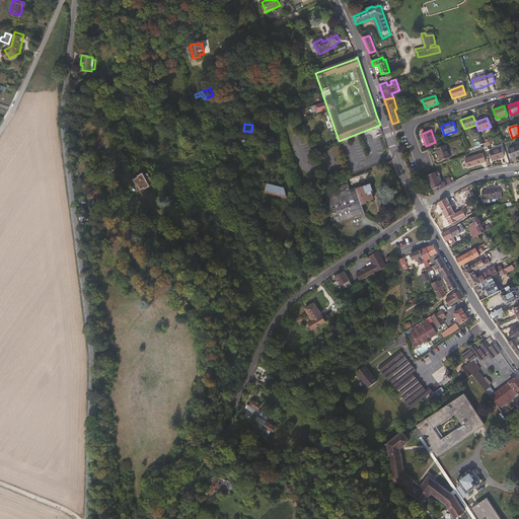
[(450,157),(445,145),(437,149),(441,160),(450,157)]
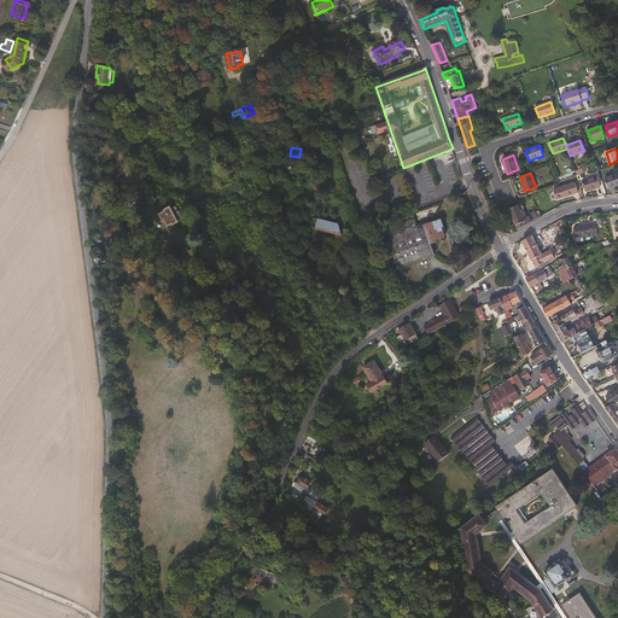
[(617,185),(617,173),(605,178),(608,188),(617,185)]
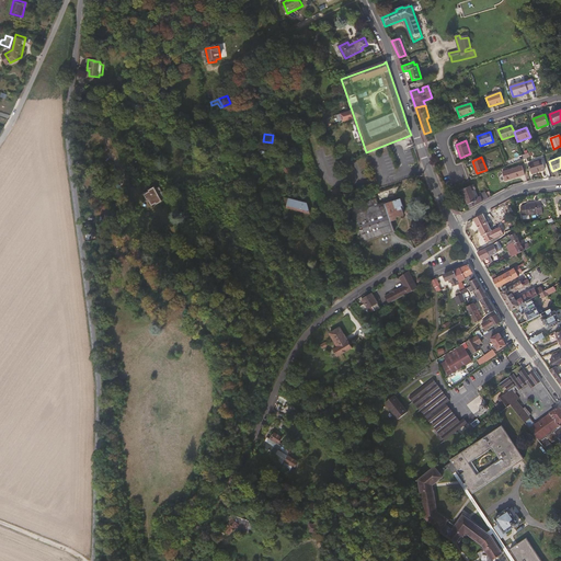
[(545,170),(542,160),(529,164),(531,174),(545,170)]
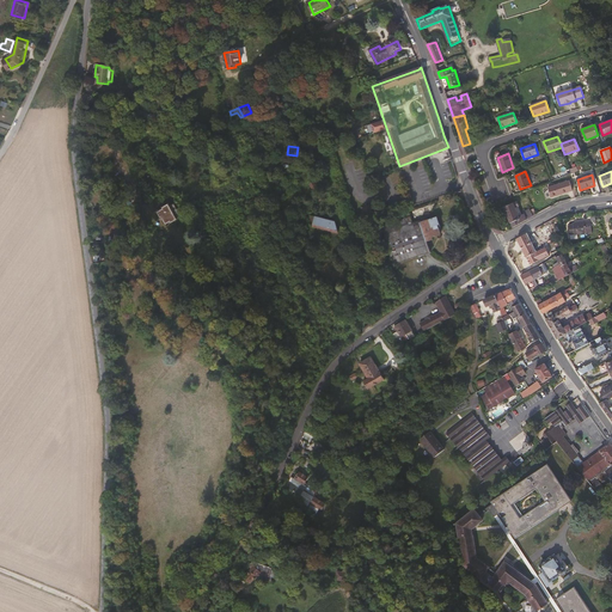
[(569,182),(554,187),(549,188),(551,197),(573,191),(569,182)]
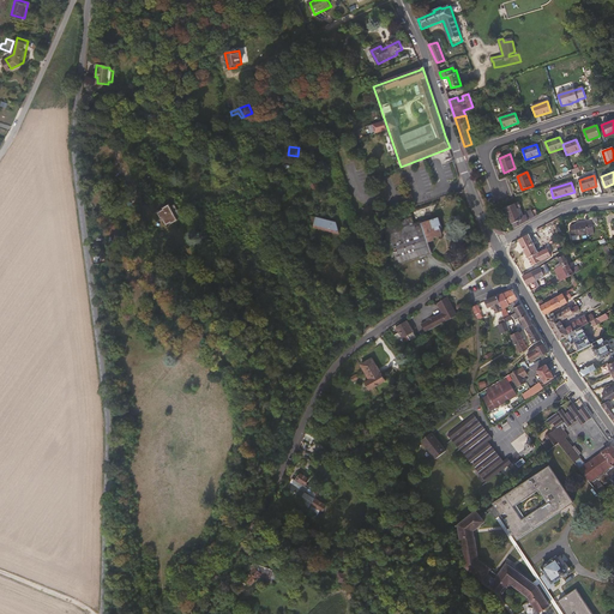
[(525,215),(524,216),(521,208),(518,203),(506,208),(515,229),(535,217),(531,210),(525,212),(525,215)]
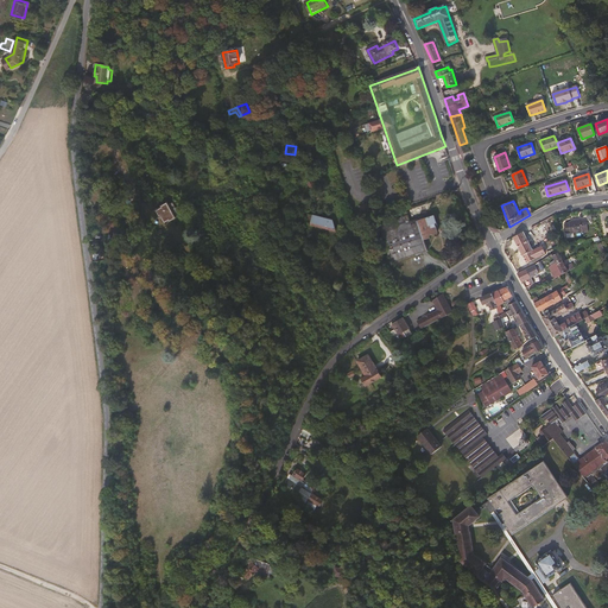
[(176,217),(181,214),(175,203),(170,207),(169,204),(160,209),(162,210),(157,211),(160,217),(162,216),(166,223),(169,222),(170,223),(177,219),(176,217)]
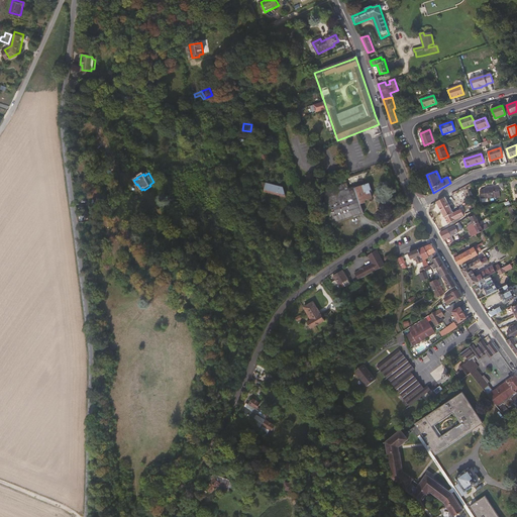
[(362,204),(367,203),(366,201),(373,198),(370,191),(372,190),(370,184),(355,189),(354,187),(349,189),(346,181),(334,184),(335,188),(323,192),(334,224),(365,213),(362,204)]
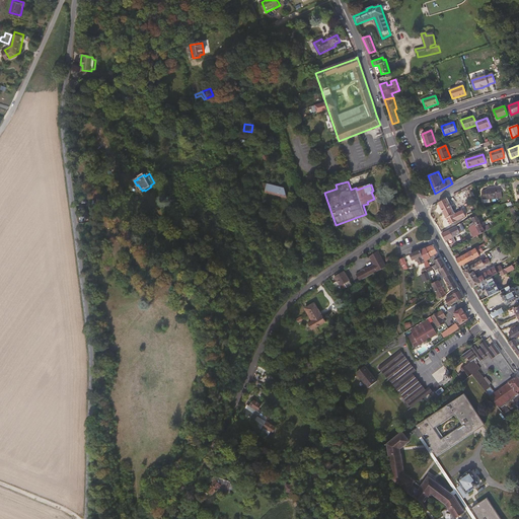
[(283,196),(284,189),(264,183),(262,190),(266,191),(265,197),(281,202),(283,196)]
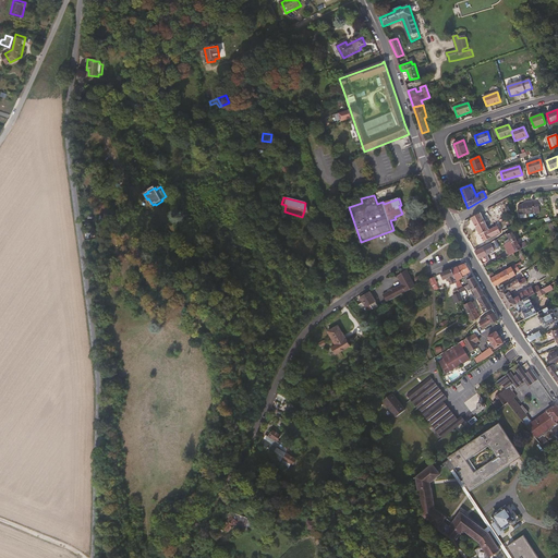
[(540,214),(537,202),(531,203),(522,204),(522,205),(518,205),(519,214),(523,213),(523,214),(533,211),(533,214),(540,214)]
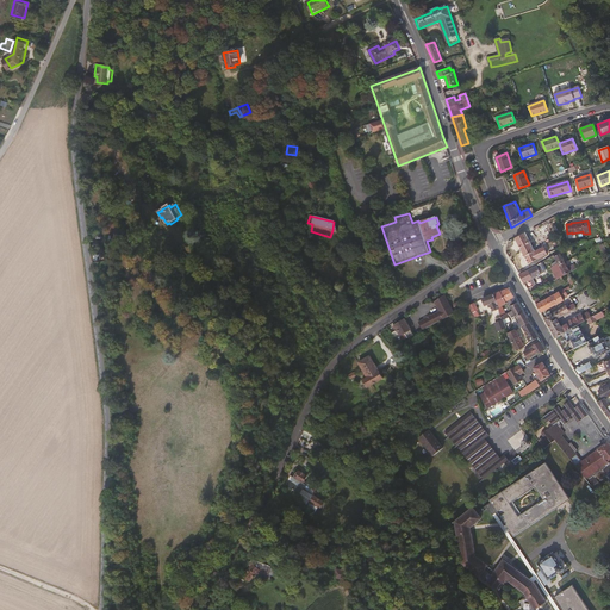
[(533,251),(523,234),(515,238),(528,263),(536,259),(536,257),(545,253),(541,247),(533,251)]
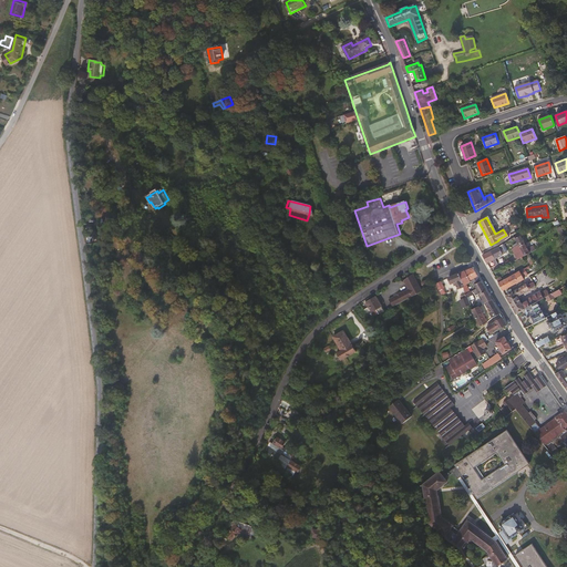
[(524,244),(519,235),(514,238),(517,245),(519,247),(524,244)]
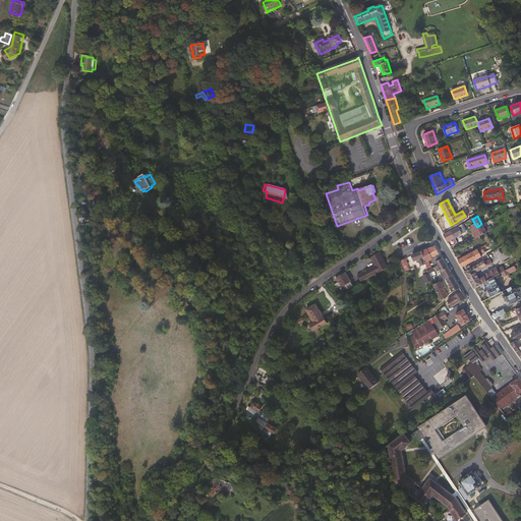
[(443,233),(450,230),(445,221),(437,225),(443,233)]
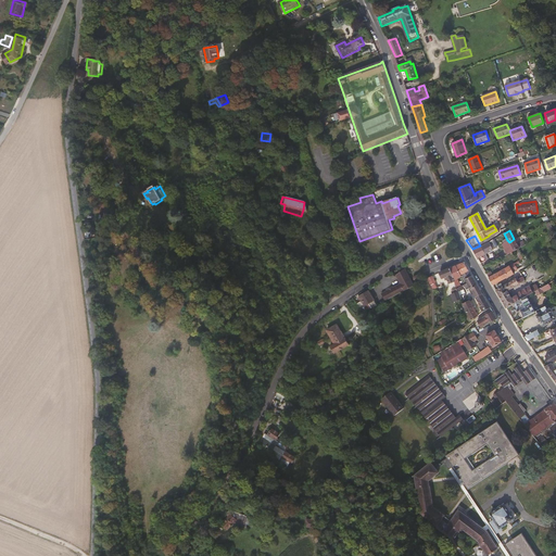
[(495,247),(496,247),(493,239),(491,241),(488,242),(481,247),(484,254),(496,248),(495,247)]
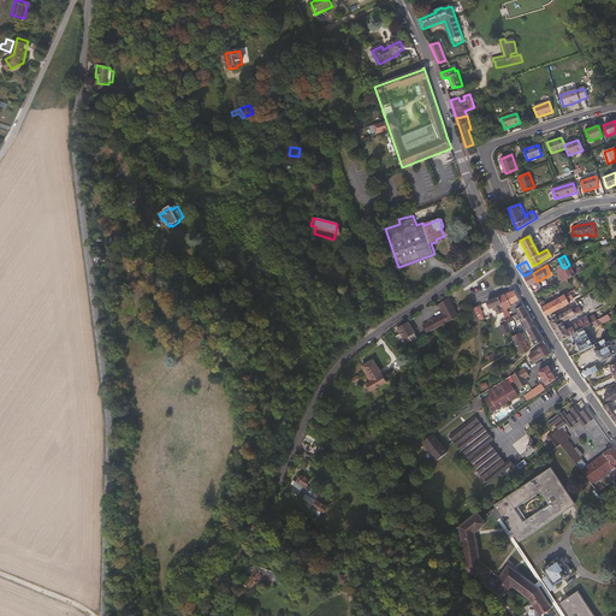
[(575,274),(569,265),(564,268),(569,278),(573,276),(574,276),(575,274)]
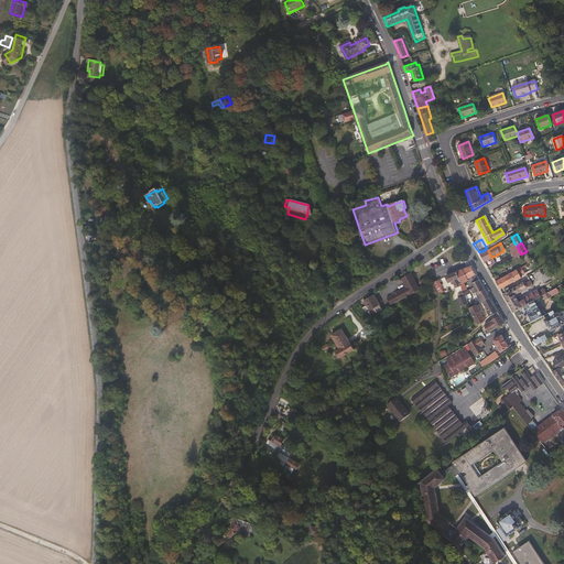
[(521,255),(517,246),(514,243),(509,247),(513,258),(521,255)]
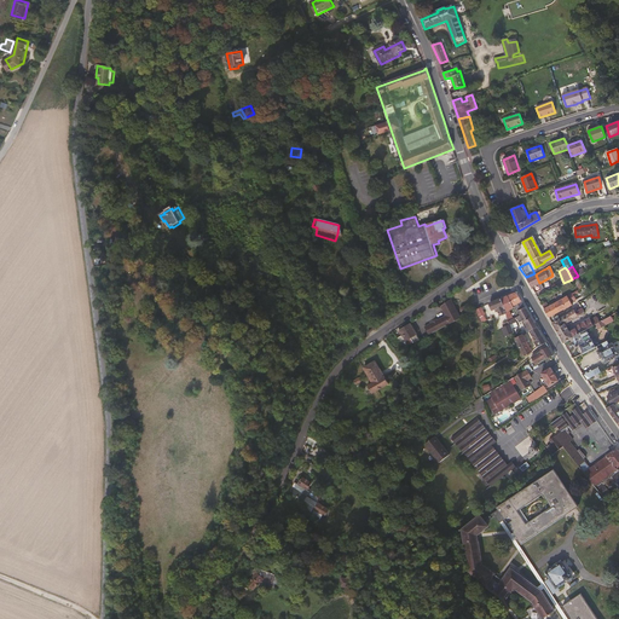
[(539,283),(536,275),(526,279),(531,287),(539,283)]
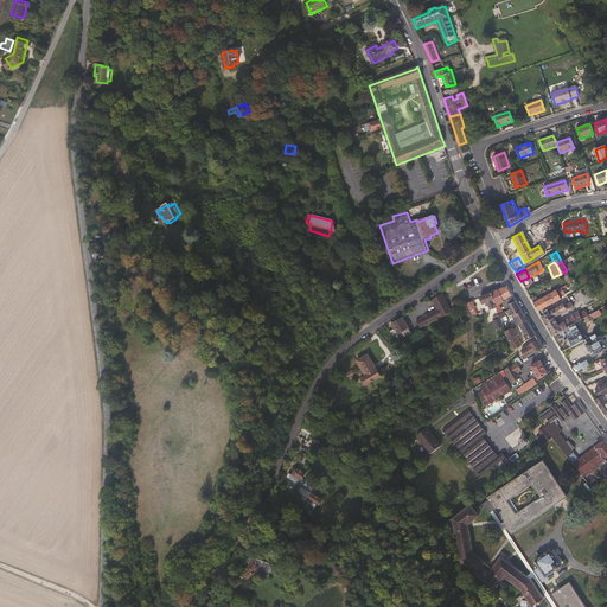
[(511,295),(506,286),(497,289),(500,296),(502,295),(504,300),(511,295)]
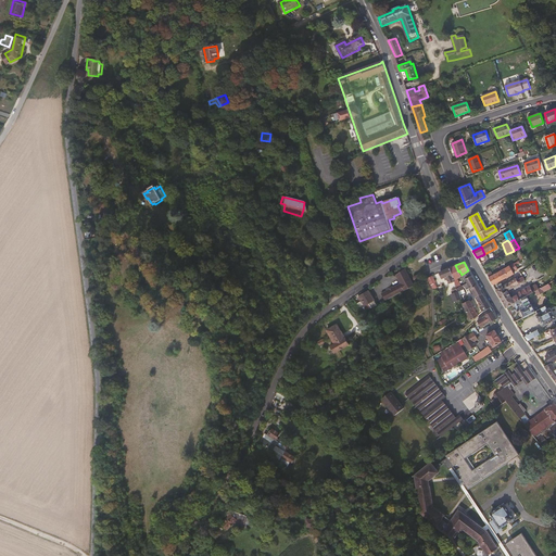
[(458,272),(455,265),(450,268),(455,281),(457,288),(459,287),(455,275),(458,273),(459,273),(458,272)]
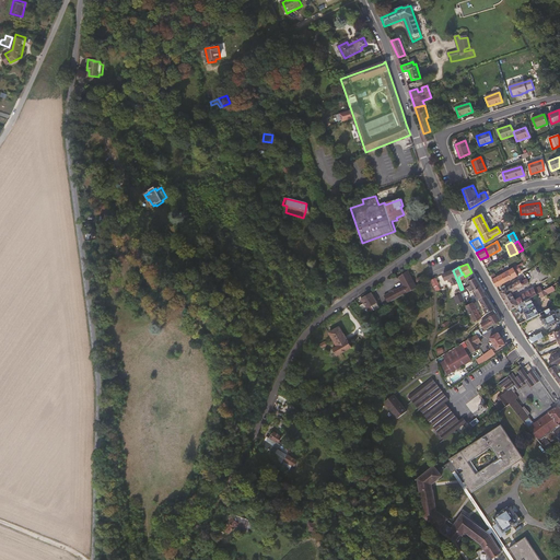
[(497,287),(517,276),(516,273),(513,267),(496,277),(493,272),(490,275),(497,287)]
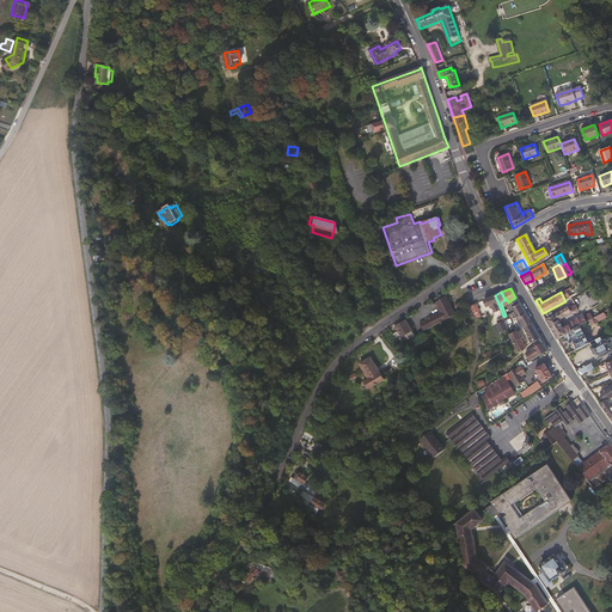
[(456,314),(446,295),(435,301),(440,312),(420,323),(424,331),(456,314)]
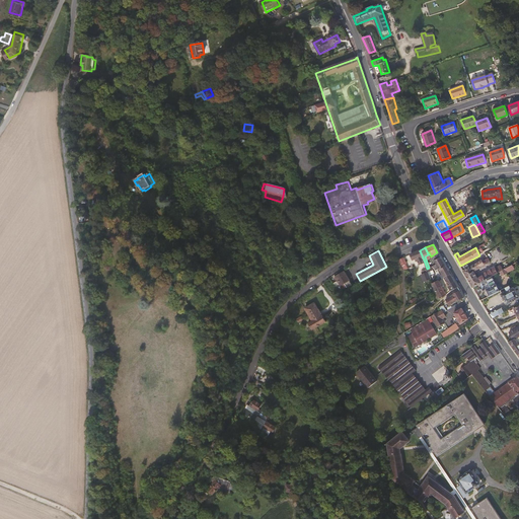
[(425,263),(420,250),(410,254),(413,261),(417,258),(420,265),(421,265),(421,266),(423,266),(422,264),(425,263)]
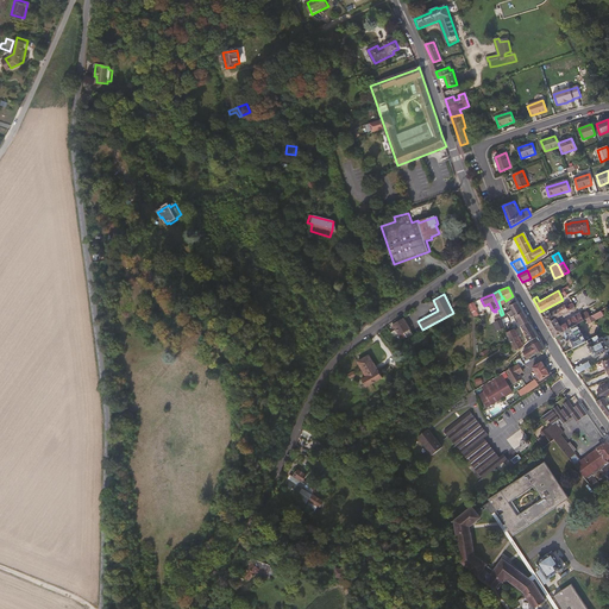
[(528,321),(516,302),(509,305),(512,311),(510,312),(503,314),(501,315),(502,319),(497,320),(494,321),(497,330),(504,327),(507,332),(513,330),(507,315),(509,314),(510,315),(514,313),(520,326),(521,325),(528,321)]
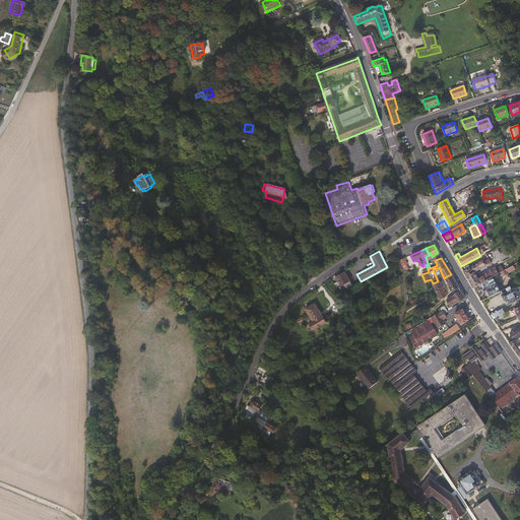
[(474,271),(491,262),(489,258),(484,260),(483,259),(471,266),(474,271)]
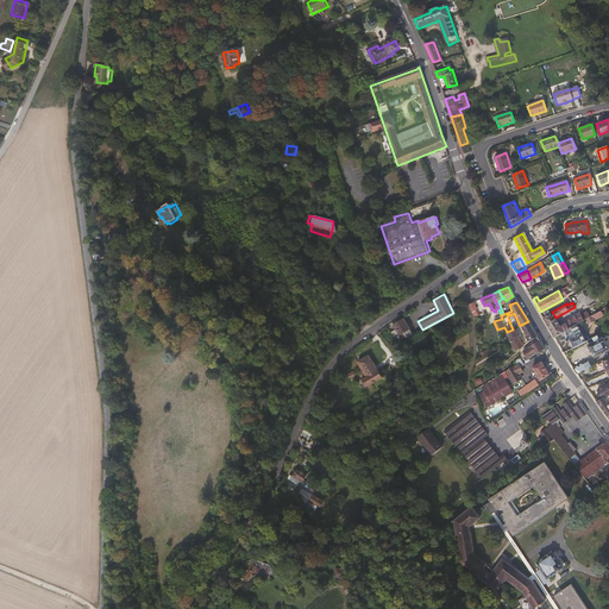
[(589,322),(603,314),(601,311),(591,315),(586,319),(589,322)]
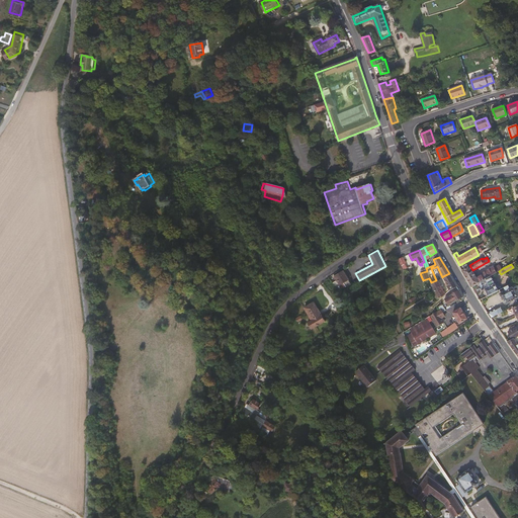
[(477,277),(472,270),(469,265),(468,266),(467,266),(461,270),(471,286),(479,282),(481,281),(484,279),(481,274),(477,277)]
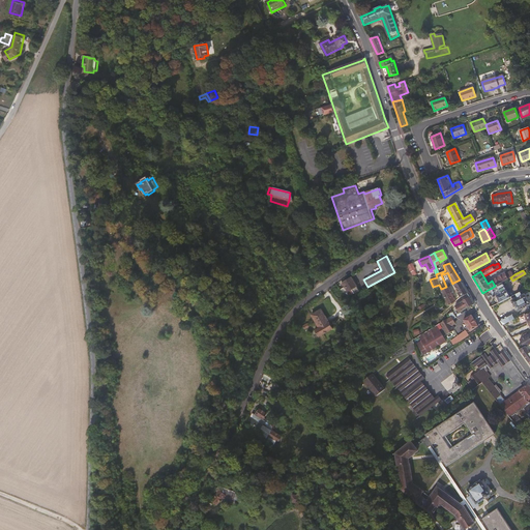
[(502,282),(510,277),(514,274),(512,272),(511,273),(510,271),(505,273),(505,272),(492,281),(495,286),(502,282)]
